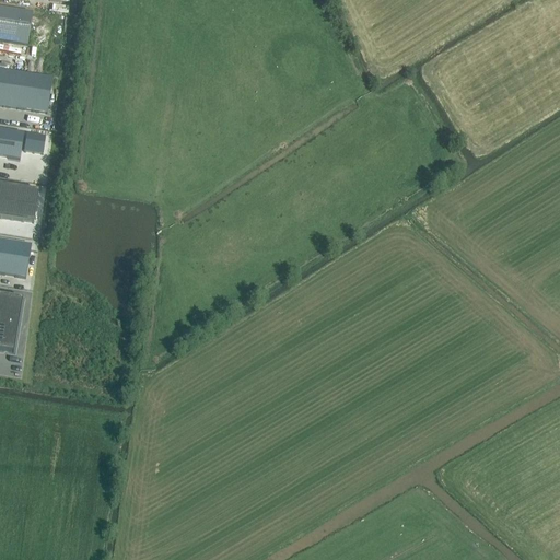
[(0,9),(0,43),(27,47),(33,14),(0,9)]
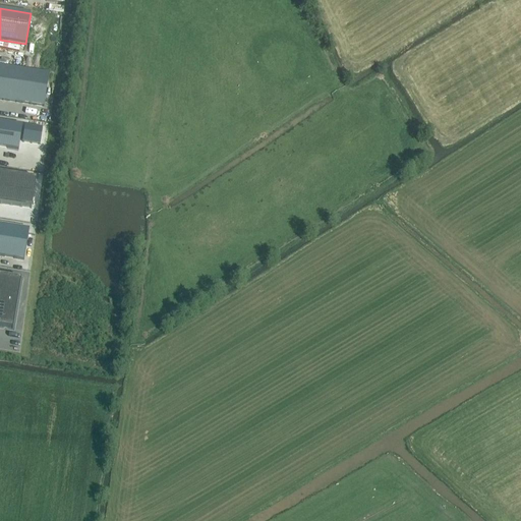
[(49,74),(0,66),(0,100),(44,108),(49,74)]
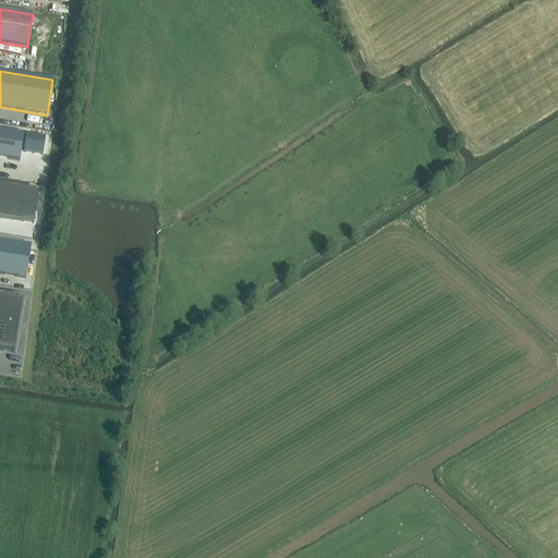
[(0,157),(20,160),(24,134),(0,130),(0,157)]
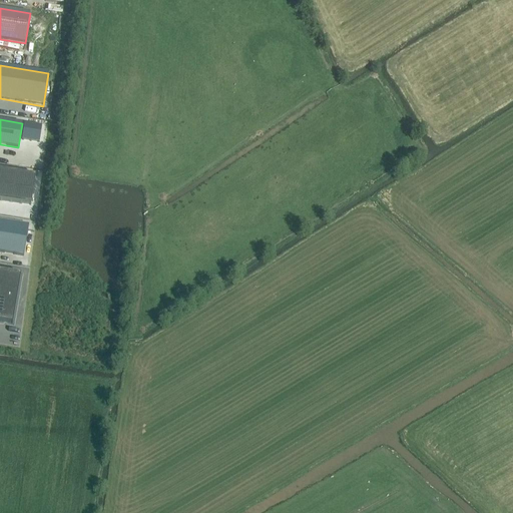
[(0,170),(0,200),(31,206),(35,176),(0,170)]
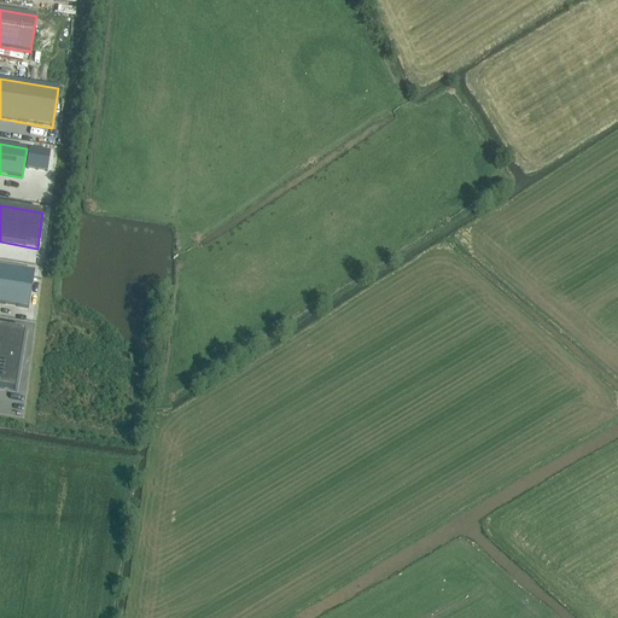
[(35,273),(0,266),(0,304),(29,309),(35,273)]
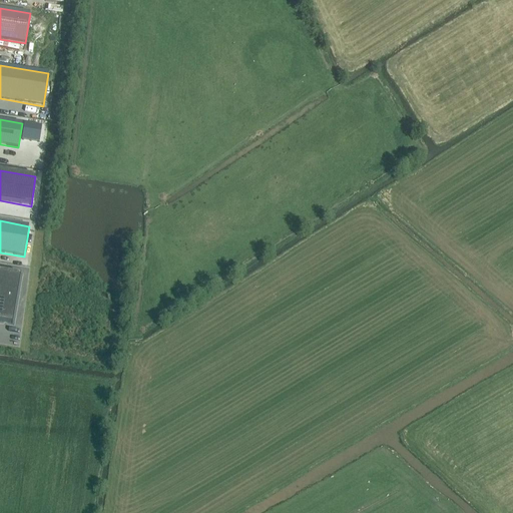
[(0,322),(13,325),(21,275),(0,271),(0,322)]
